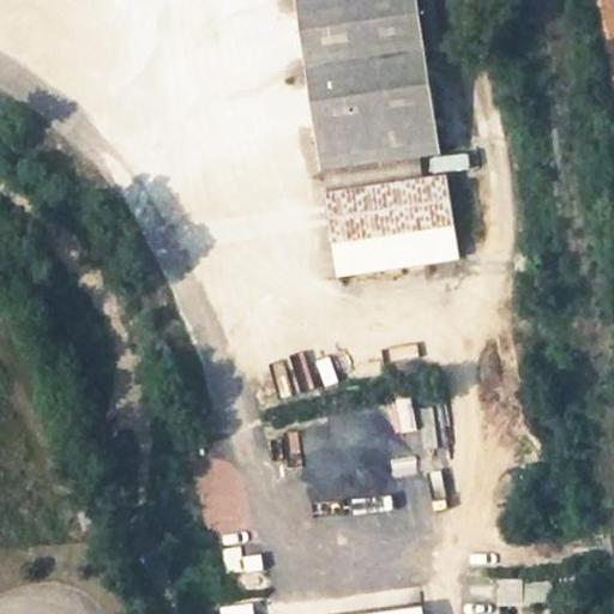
[(295,0),(319,173),(440,157),(417,0),(295,0)]
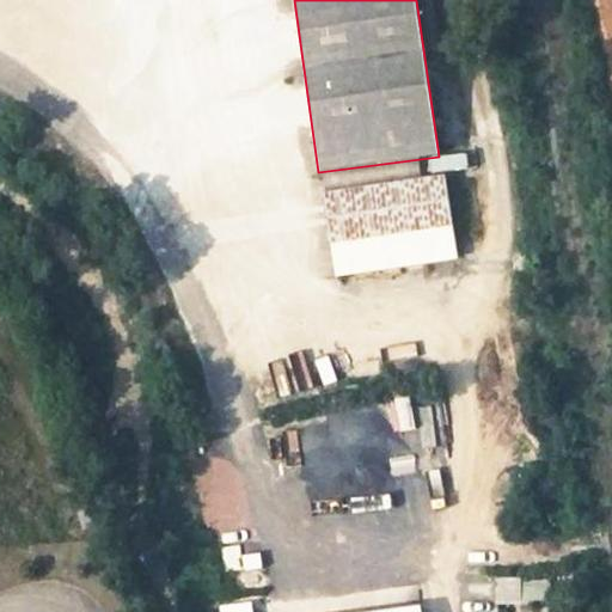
[(320,194),(334,277),(458,259),(446,176),(320,194)]
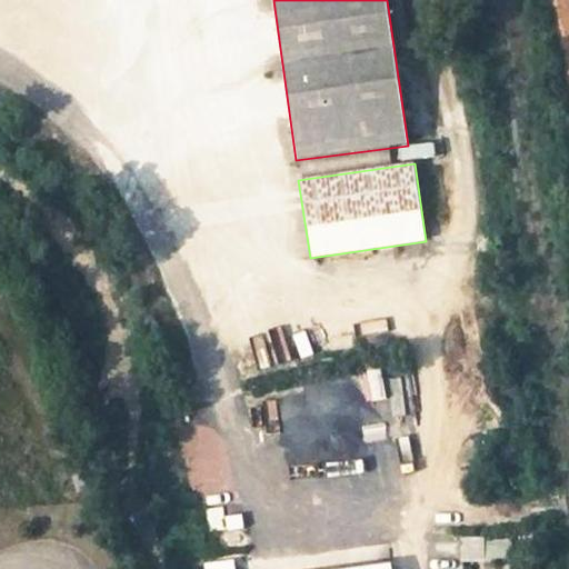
[(386,372),(368,376),(373,402),(391,399),(386,372)]
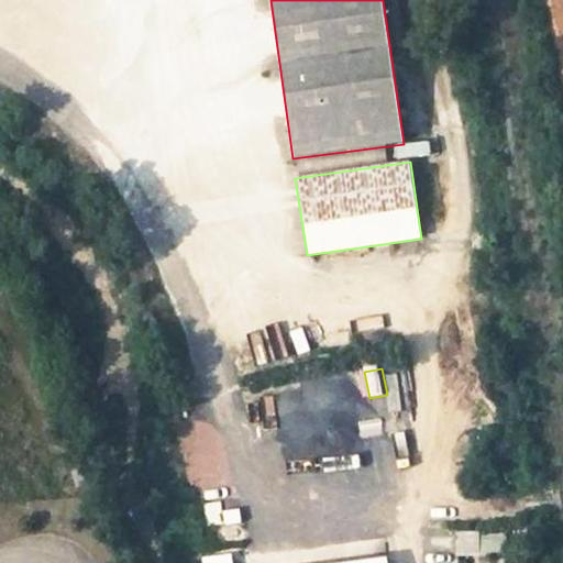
[(311,403),(297,404),(302,432),(316,430),(311,403)]
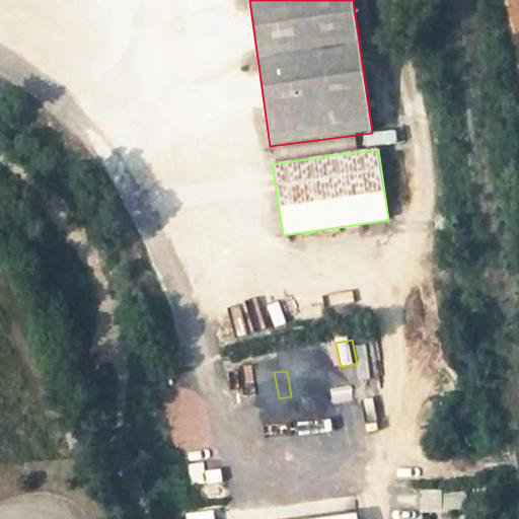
[(427,492),(428,511),(468,509),(467,489),(427,492)]
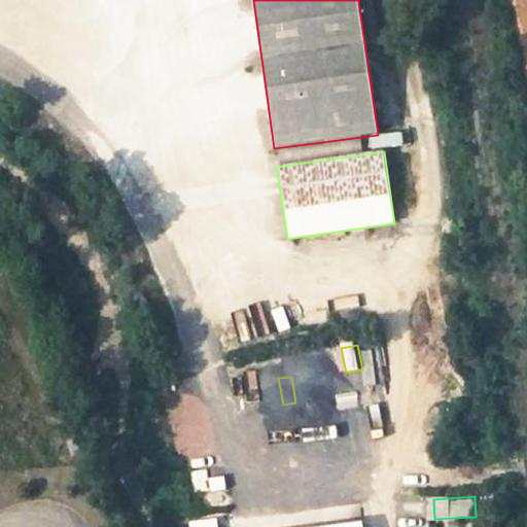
[(229,526),(229,515),(206,517),(206,526),(356,526),(356,524),(320,526),(229,526)]
